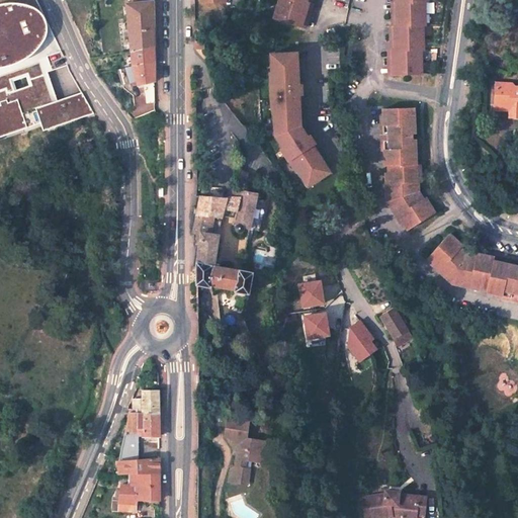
[(0,0),(0,133),(45,117),(47,122),(53,120),(54,123),(94,109),(82,89),(57,97),(48,69),(68,61),(38,0),(0,0)]
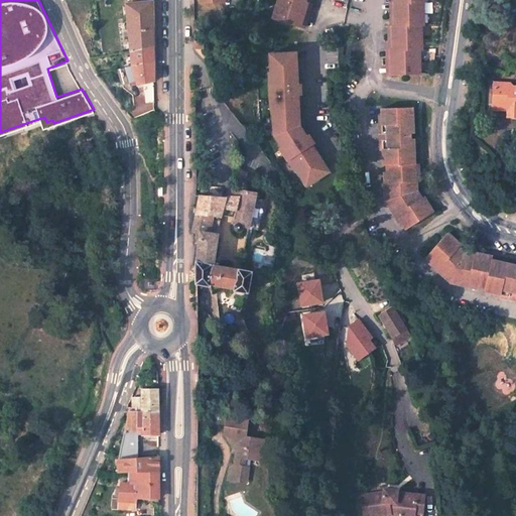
[(126,0),(128,20),(125,21),(124,21),(124,22),(123,25),(124,26),(126,26),(128,27),(129,32),(153,28),(153,2),(139,3),(138,0),(126,0)]
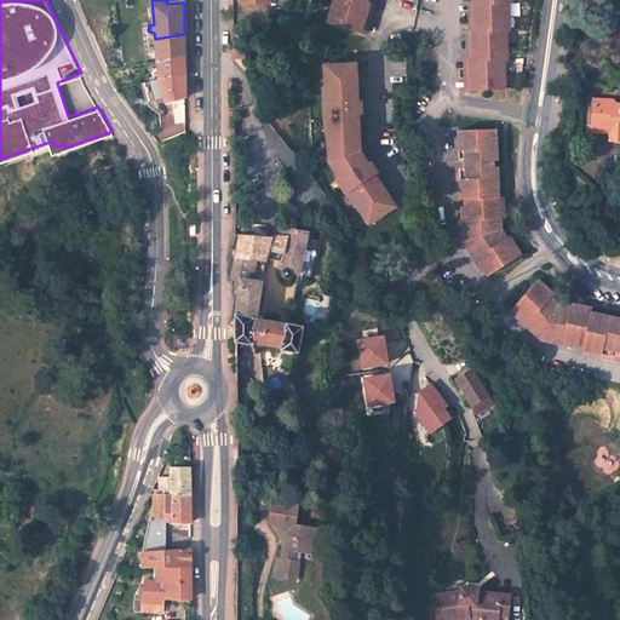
[(336,0),(329,27),(366,39),(373,10),(369,9),(372,0),(336,0)]
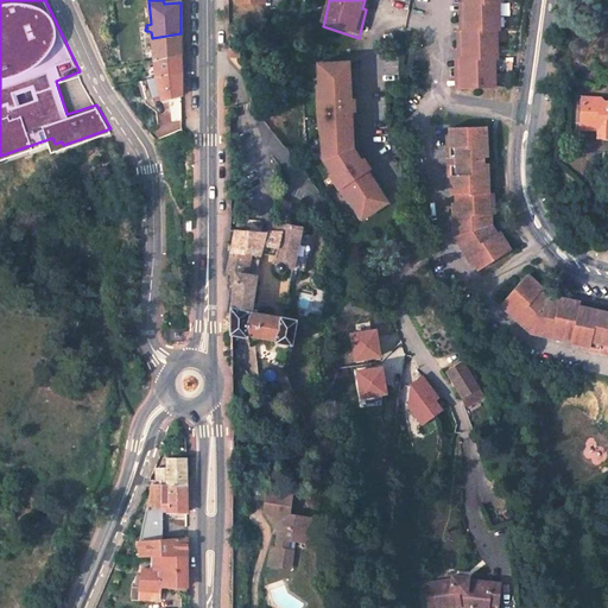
[(464,0),(460,1),(463,32),(458,33),(460,59),(456,61),(458,88),(495,87),(493,58),(498,58),(495,31),(501,31),(499,0),(506,0),(464,0)]
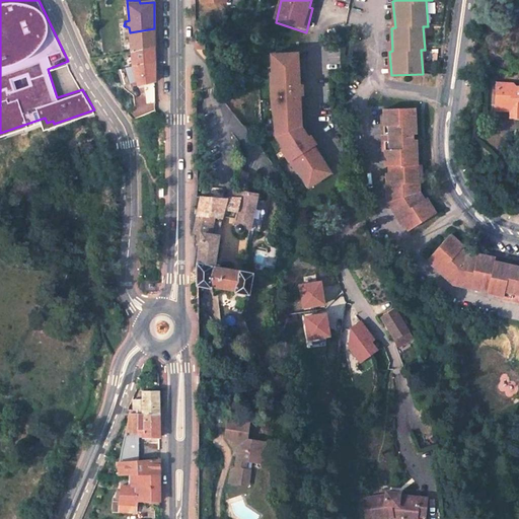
[(130,32),(130,36),(131,51),(154,46),(154,28),(130,32)]
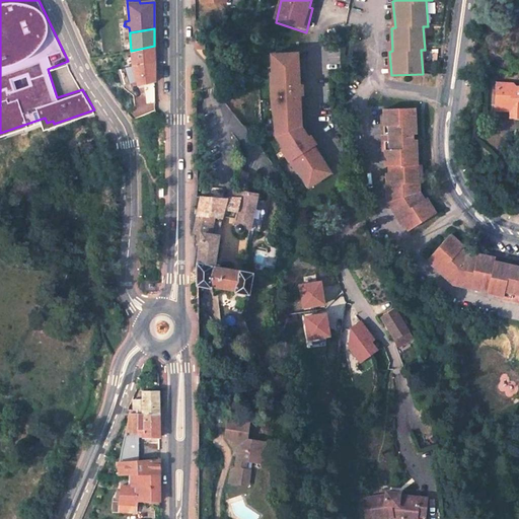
[(131,51),(133,66),(155,60),(154,46),(131,51)]
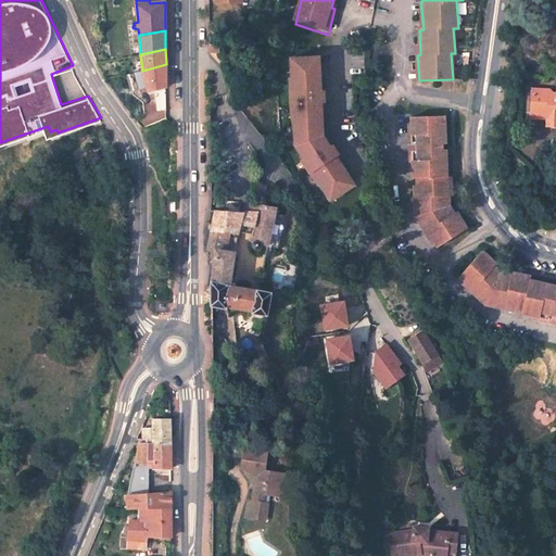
[(320,101),(319,91),(317,91),(315,57),(291,58),(291,63),(292,70),(288,71),(288,78),(286,78),(287,89),(289,89),(290,105),(287,105),(288,116),(290,116),(290,125),(294,125),(295,151),(301,159),(299,160),(314,184),(316,182),(320,189),(324,187),(330,198),(351,185),(332,155),(335,154),(329,146),(327,147),(319,136),(317,101),(320,101)]
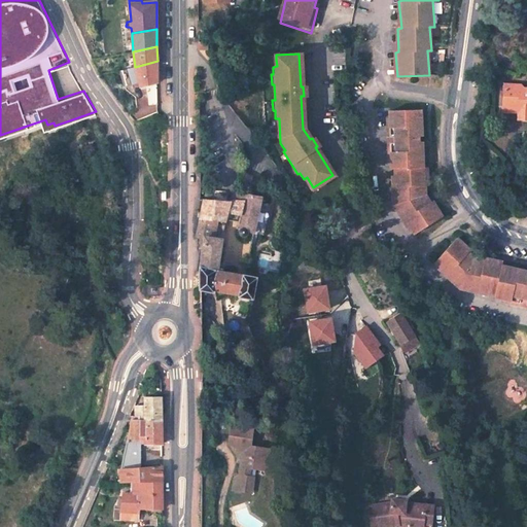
[(128,68),(132,83),(140,81),(142,86),(149,84),(157,82),(157,61),(128,68)]
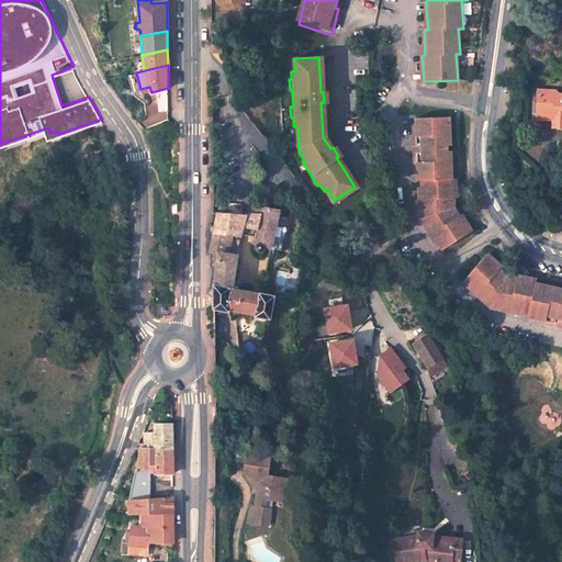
[(159,90),(159,108),(168,107),(168,88),(159,90)]
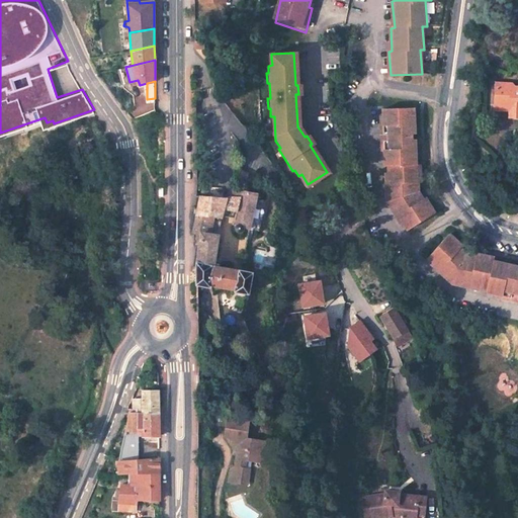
[(517,89),(516,89),(513,84),(498,83),(496,105),(511,107),(510,112),(517,112),(517,89)]
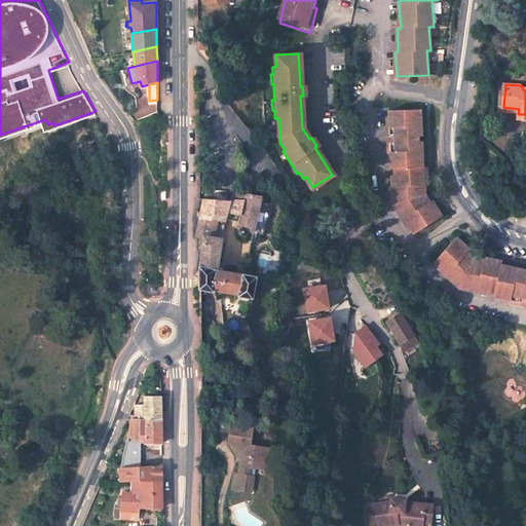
[(417,239),(441,224),(430,210),(426,213),(418,203),(420,202),(420,192),(424,192),(422,173),(419,173),(416,118),(386,120),(387,127),(383,127),(385,151),(382,151),(382,159),(384,159),(385,167),(389,166),(389,175),(393,175),(393,182),(390,182),(392,207),(399,218),(396,220),(399,224),(402,230),(406,228),(410,235),(413,233),(417,239)]
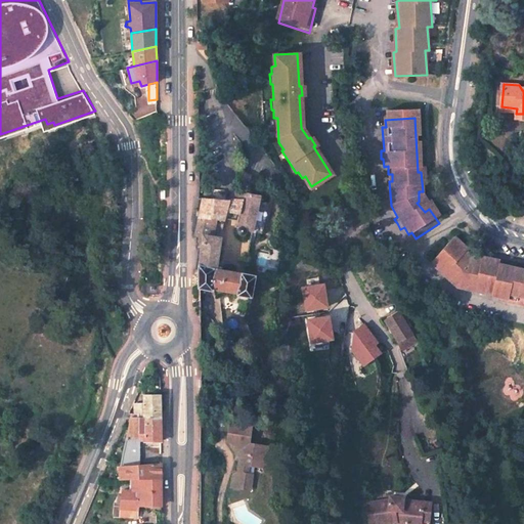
[(311,186),(305,176),(302,178),(308,188),(311,186)]
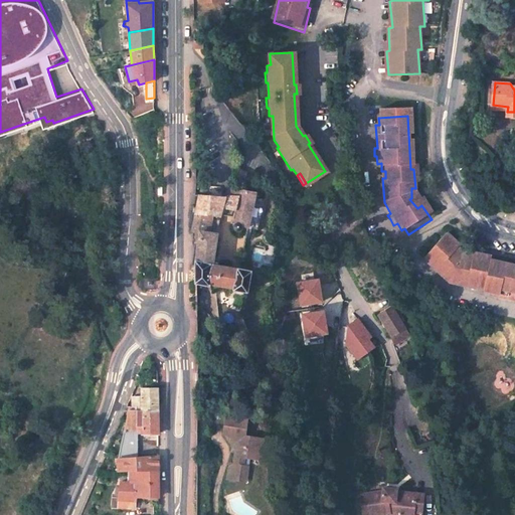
[(230,191),(229,198),(231,198),(227,223),(227,226),(230,226),(230,230),(228,230),(228,234),(234,234),(234,235),(245,237),(247,227),(258,229),(264,200),(254,198),(255,193),(230,191)]
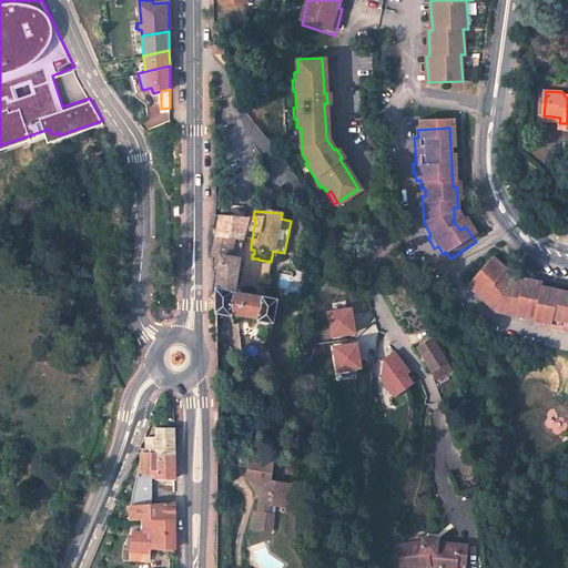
[(240,242),(243,217),(216,215),(213,237),(240,242)]
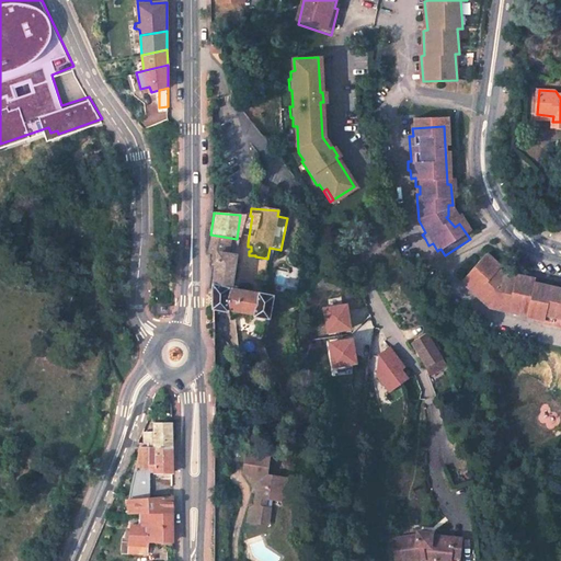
[(250,216),(240,215),(237,239),(236,242),(248,243),(252,216),(250,216)]
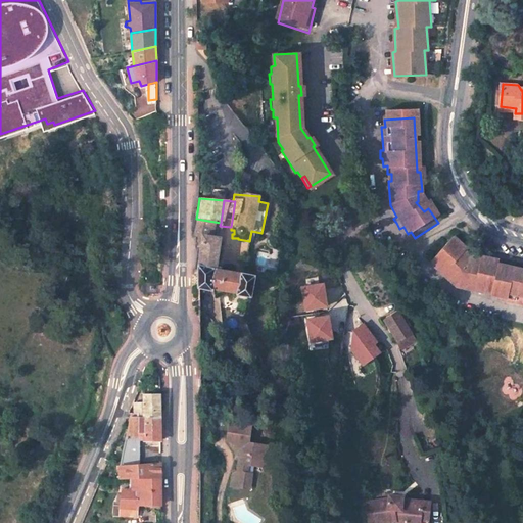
[(199,237),(218,239),(220,226),(221,223),(196,219),(193,235),(199,237)]
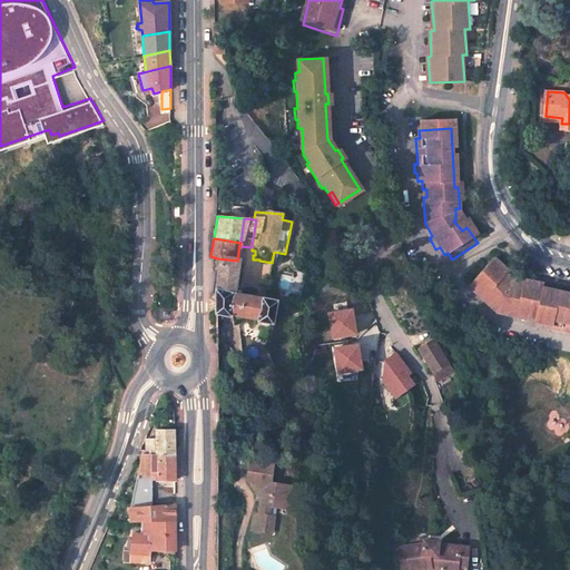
[(272,325),(276,301),(237,294),(238,290),(234,290),(237,261),(217,258),(215,307),(215,316),(272,325)]
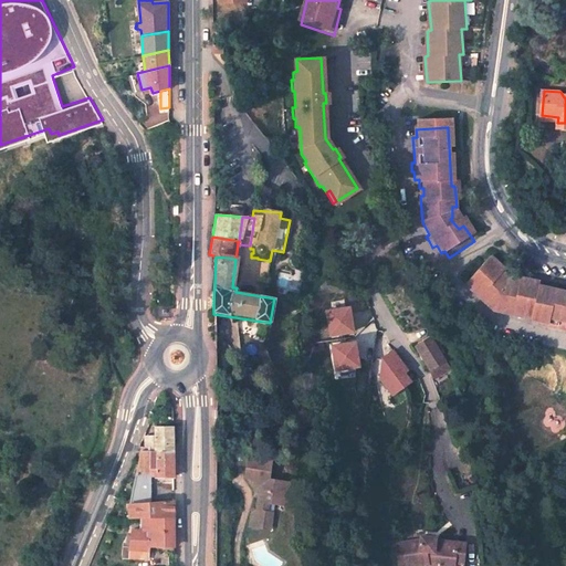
[(505,278),(490,263),(470,286),(477,293),(474,294),(494,313),(507,315),(505,320),(515,323),(517,318),(527,321),(528,317),(535,320),(537,322),(544,324),(543,327),(565,332),(565,299),(541,293),(542,290),(522,284),(521,290),(512,289),(513,285),(509,284),(503,280),(505,278)]
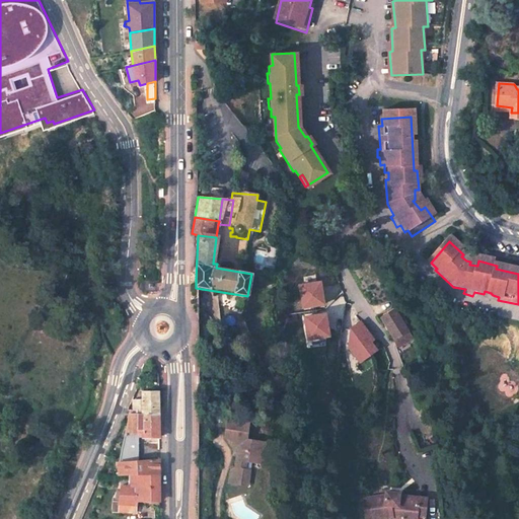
[(320,280),(299,284),(303,307),(324,304),(320,280)]
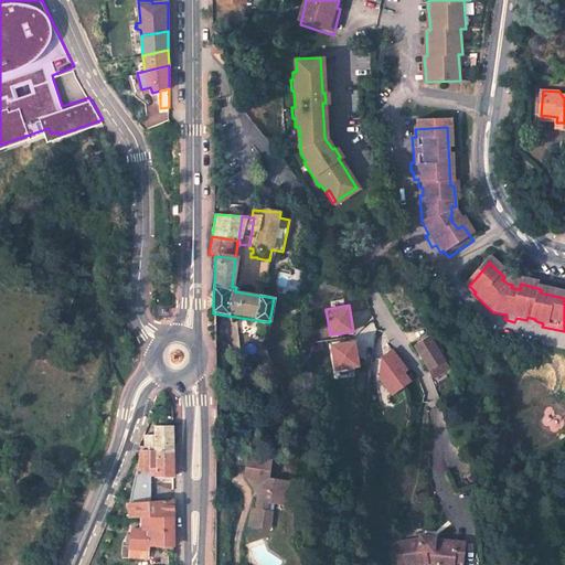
[(450,369),(430,336),(414,345),(434,379),(450,369)]
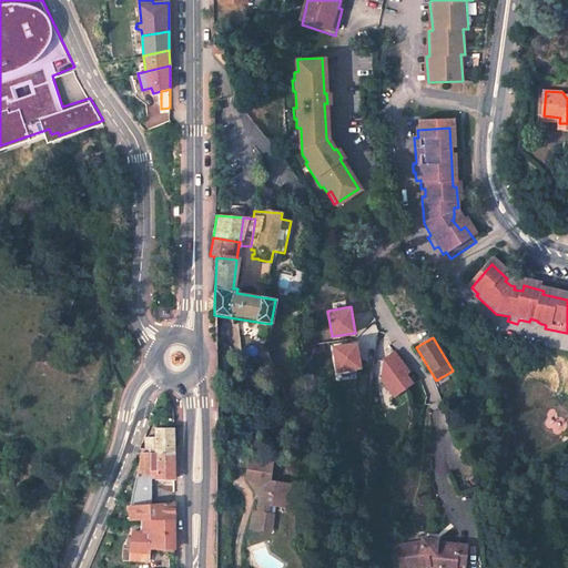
[(356,342),(333,345),(337,372),(361,367),(356,342)]
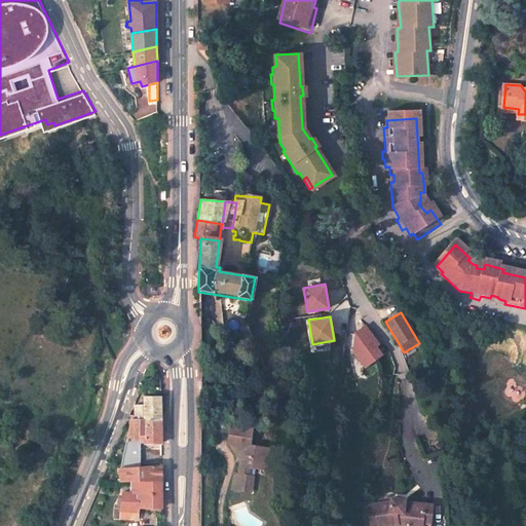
[(366,325),(354,332),(352,352),(365,368),(383,354),(377,346),(380,343),(366,325)]
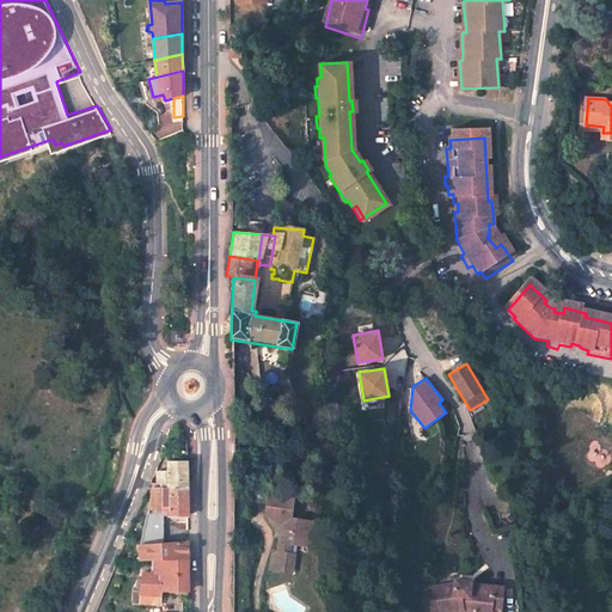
[(177,426),(172,438),(184,433),(177,426)]
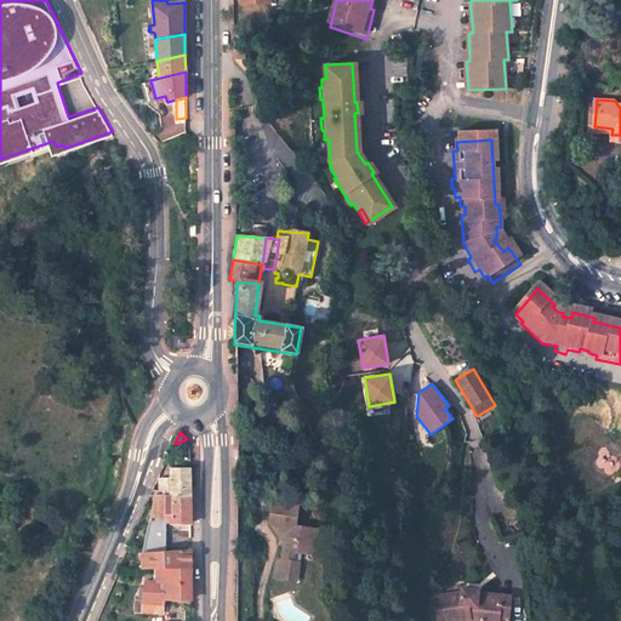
[(192,465),(175,467),(175,480),(193,479),(192,465)]
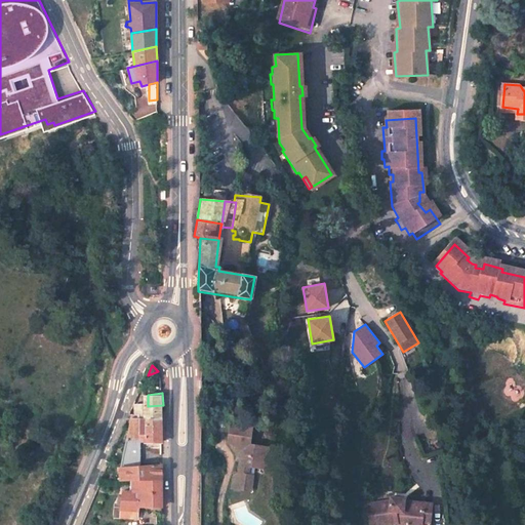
[(163,416),(163,405),(148,406),(138,407),(139,419),(163,416)]
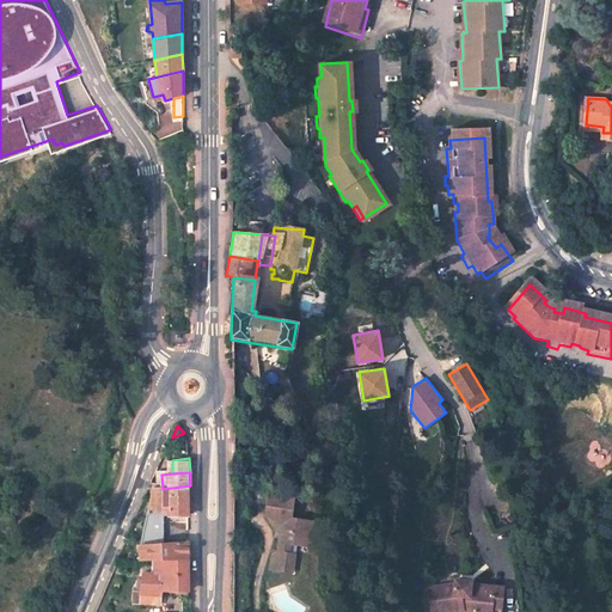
[(161,539),(163,509),(171,509),(171,515),(190,513),(190,485),(163,489),(157,489),(140,542),(161,539)]
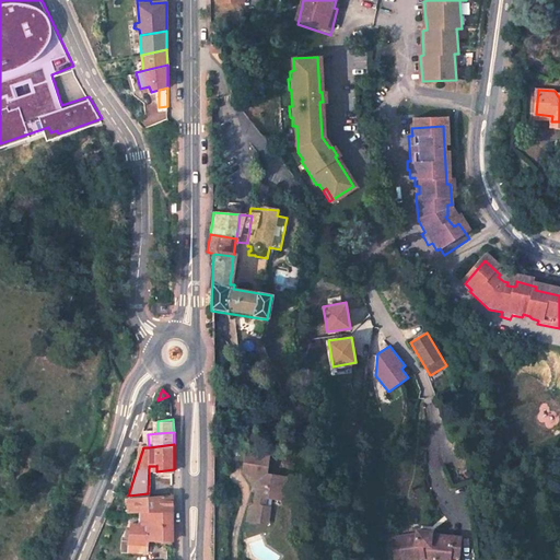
[(269,452),(245,448),(242,468),(255,483),(253,503),(267,505),(268,493),(283,497),(286,473),(267,469),(269,452)]
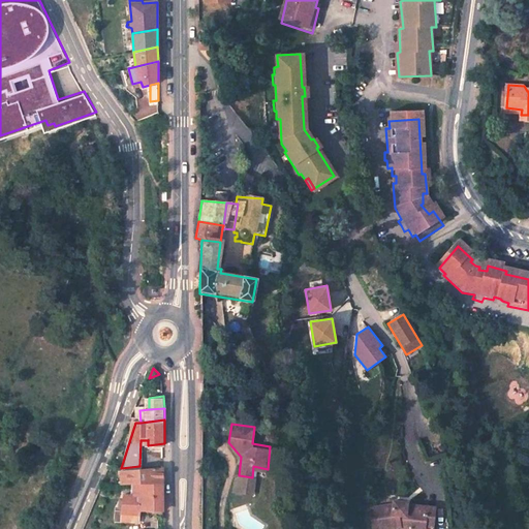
[(139,466),(121,468),(121,485),(128,485),(164,481),(164,464),(139,466)]
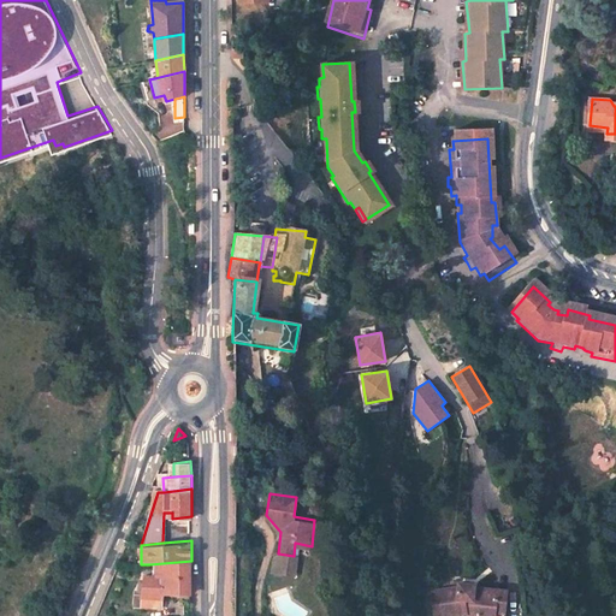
[(294,556),(278,554),(270,562),(268,575),(291,578),(294,558),(294,556)]
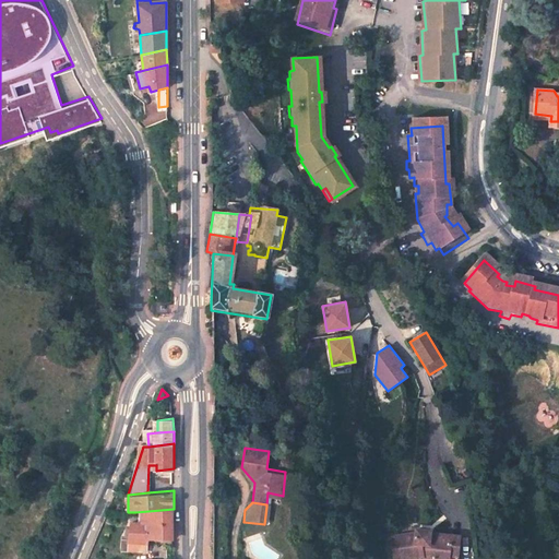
[(135,523),(126,523),(126,543),(145,543),(145,526),(153,526),(154,536),(174,536),(174,509),(135,512),(135,523)]
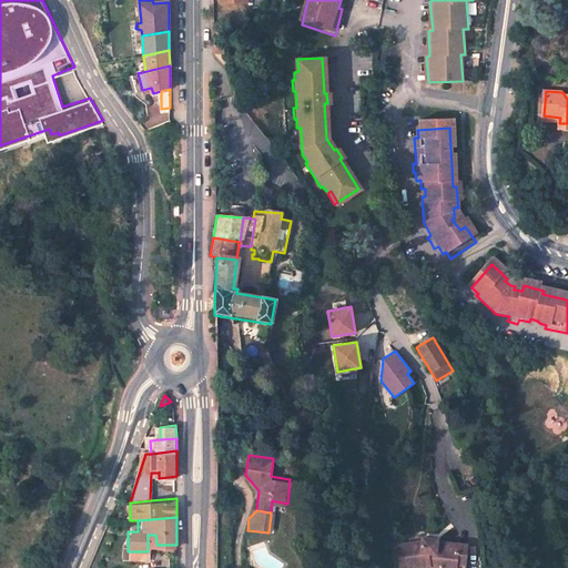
[(437,539),(421,537),(419,541),(396,545),(398,567),(464,567),(467,545),(437,541),(437,539)]
